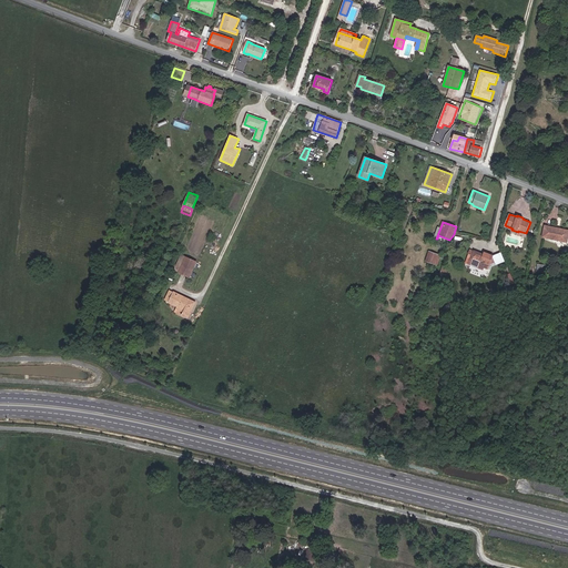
[(567,242),(567,236),(567,230),(545,226),(543,237),(567,242)]
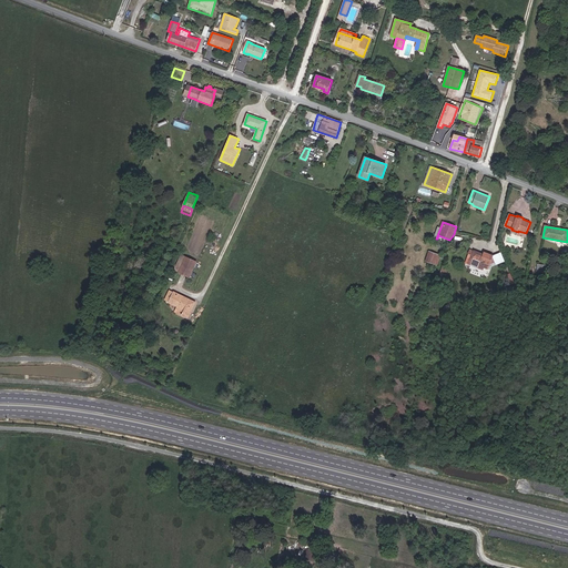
[(489,265),(496,263),(496,265),(505,262),(501,253),(494,256),(494,255),(485,252),(484,254),(474,251),(474,252),(469,264),(483,270),(484,267),(488,270),(489,265)]
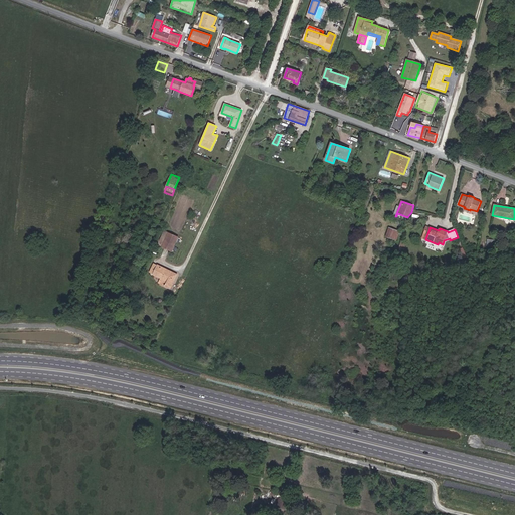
[(396,240),(399,231),(389,228),(386,236),(396,240)]
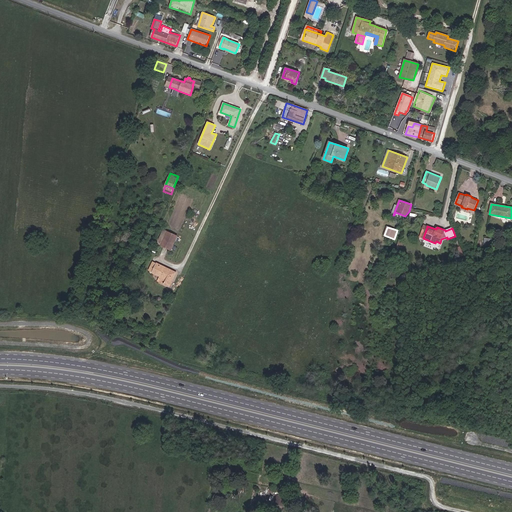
[(162,246),(168,232),(163,230),(157,244),(162,246)]
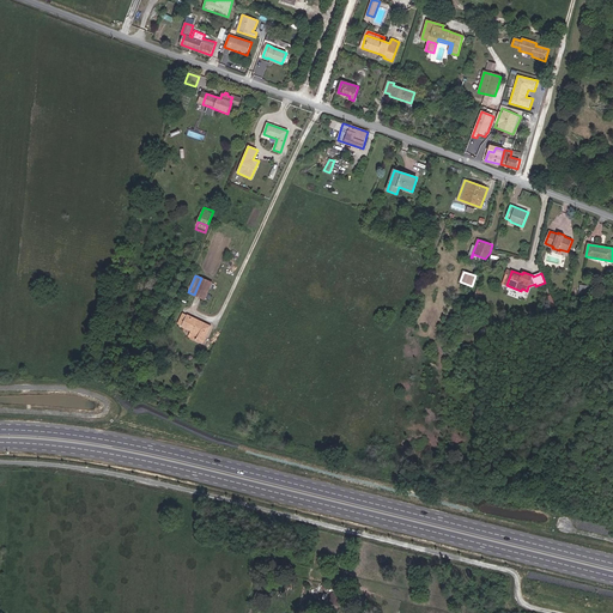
[(205,299),(212,283),(201,278),(194,295),(205,299)]
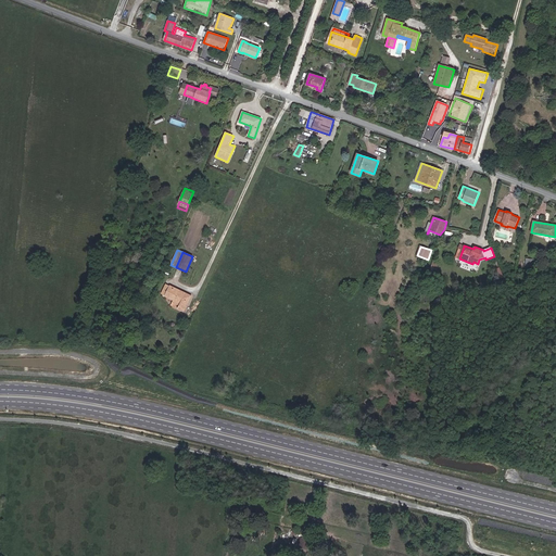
[(533,267),(534,260),(527,258),(526,266),(533,267)]
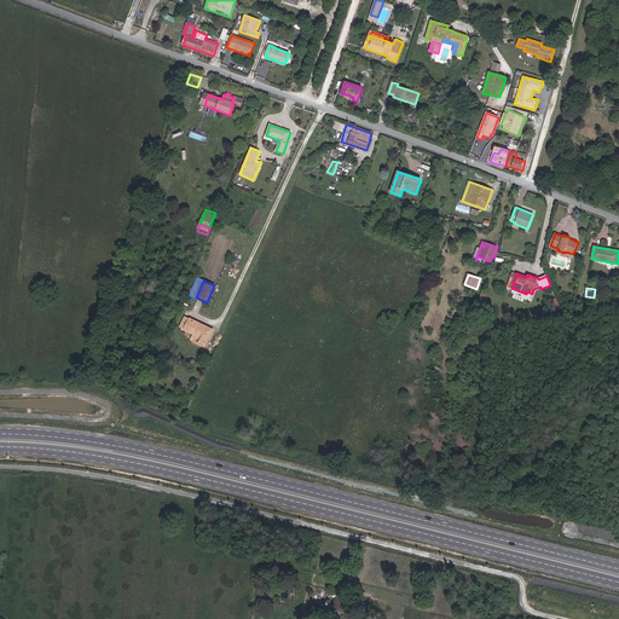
[(206,347),(213,330),(190,318),(189,319),(185,329),(184,330),(194,335),(191,340),(206,347)]
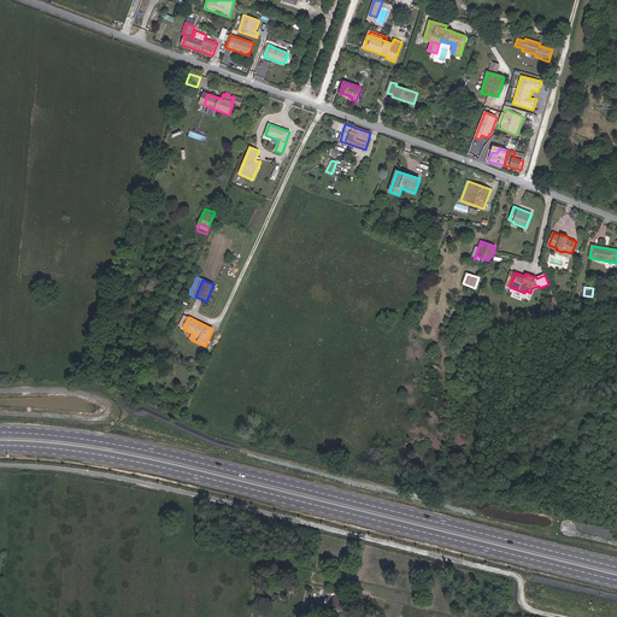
All buildings are outlined.
